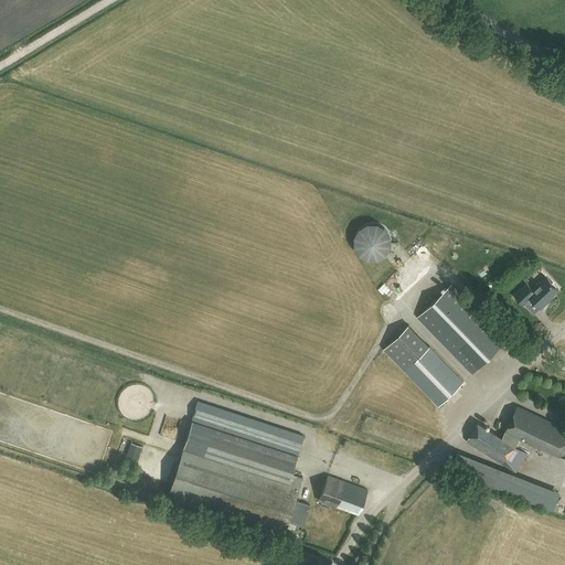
[(558,289),(546,276),(532,290),(526,285),(515,296),(523,305),(531,297),(541,308),(550,300),(548,299),(558,289)]
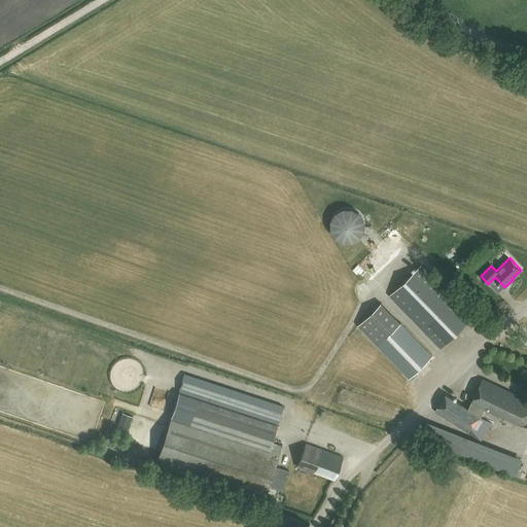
[(471,317),(421,266),(389,296),(440,349),(471,317)]
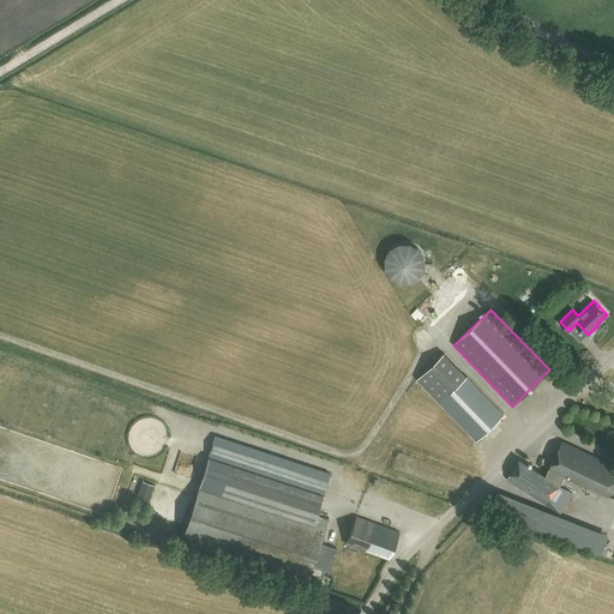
[(425,347),(429,335),(420,330),(415,342),(425,347)]
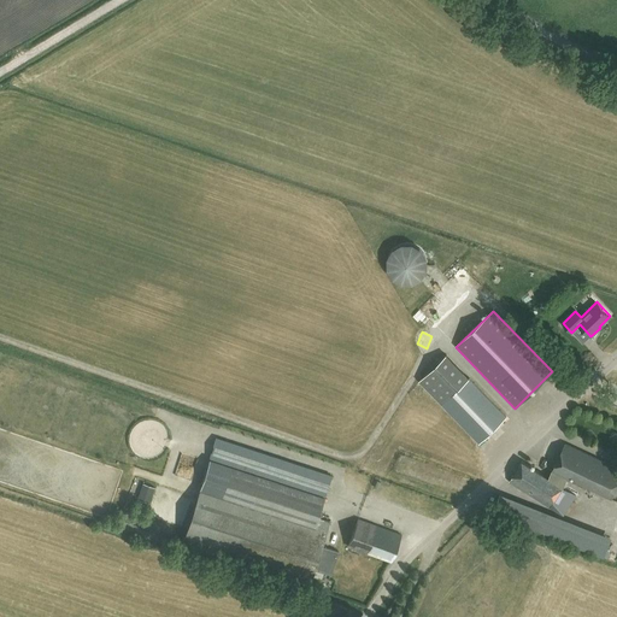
[(418,381),(479,444),(506,417),(446,354),(418,381)]
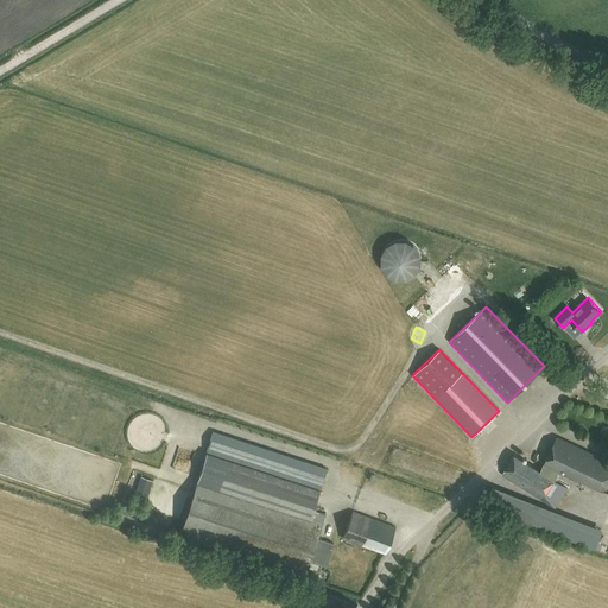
[(607,381),(600,378),(593,392),(607,398),(607,381)]
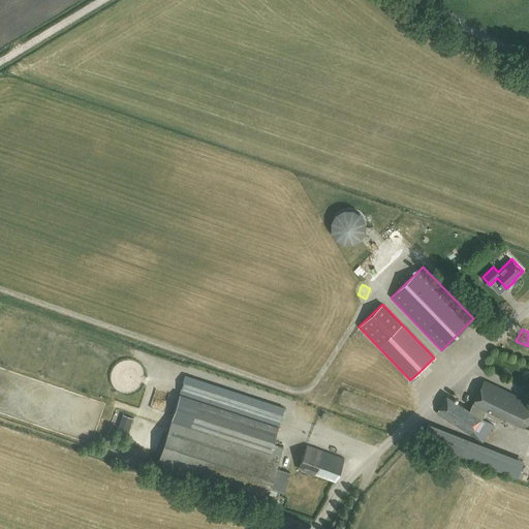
[(164,366),(174,367),(175,360),(165,359),(164,366)]
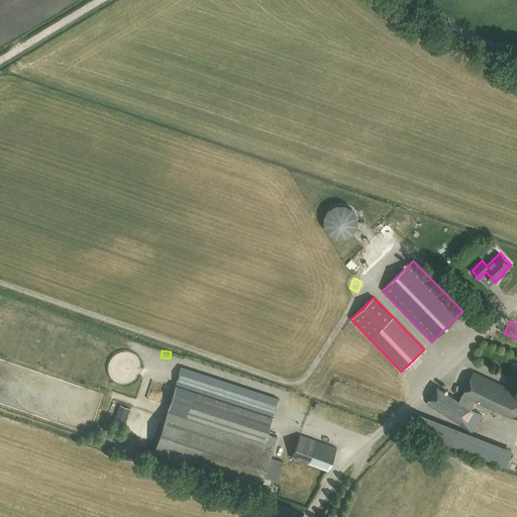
[(278,399),(181,368),(152,453),(260,489),(263,477),(277,482),(283,462),(270,457),(276,437),(267,434),(278,399)]
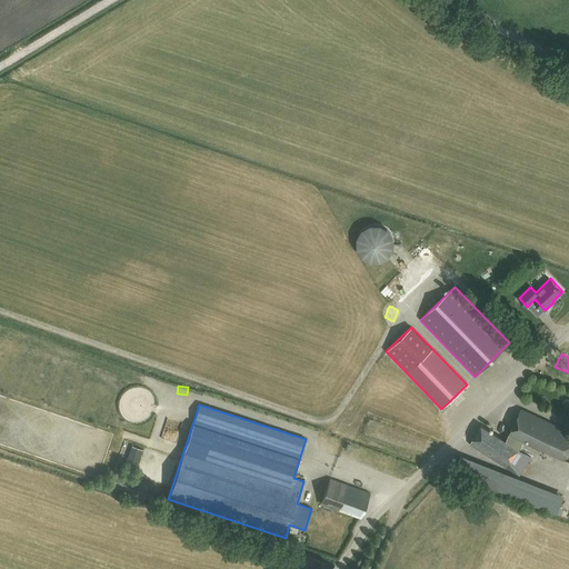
[(568,448),(568,431),(521,409),(506,441),(481,426),(469,445),(519,476),(531,457),(519,449),(522,441),(563,460),(568,448)]
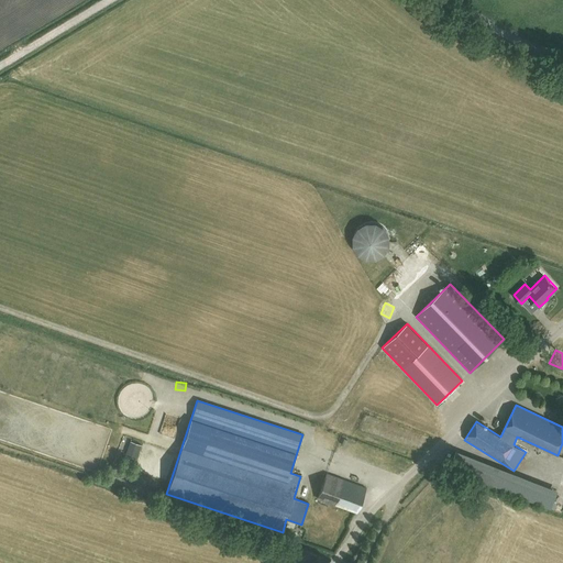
[(132,440),(128,454),(140,459),(144,444),(132,440)]
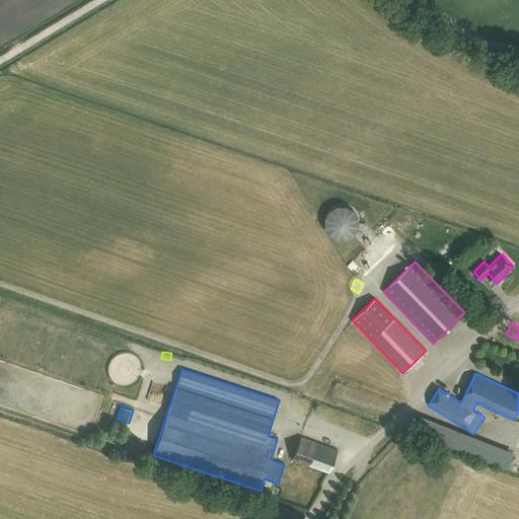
[(514,454),(421,417),(415,432),(511,469),(516,459),(513,457),(514,454)]
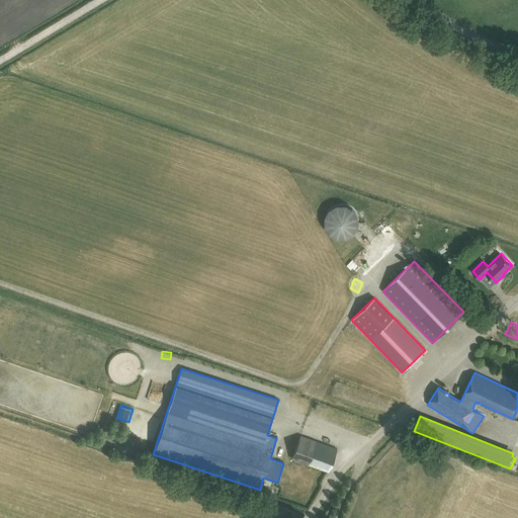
[(321,432),(319,437),(332,442),(334,437),(321,432)]
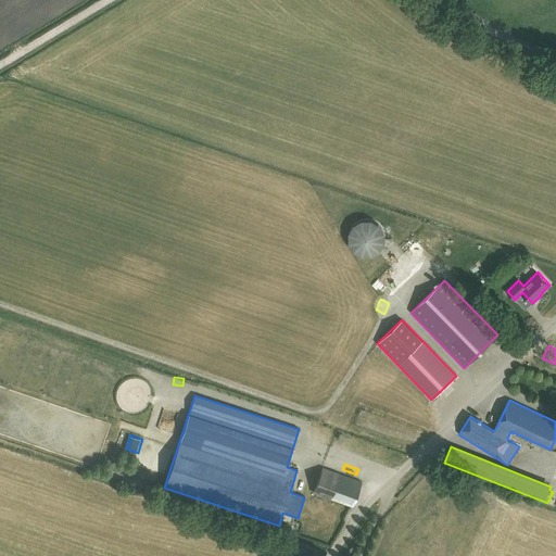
[(362,482),(323,468),(313,492),(352,507),(362,482)]
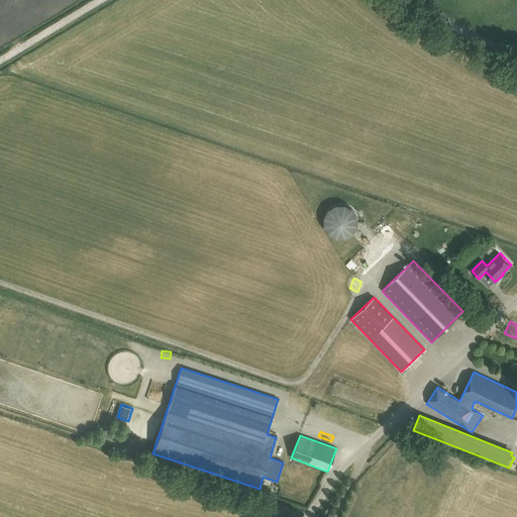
[(455,489),(462,475),(451,469),(444,483),(455,489)]
